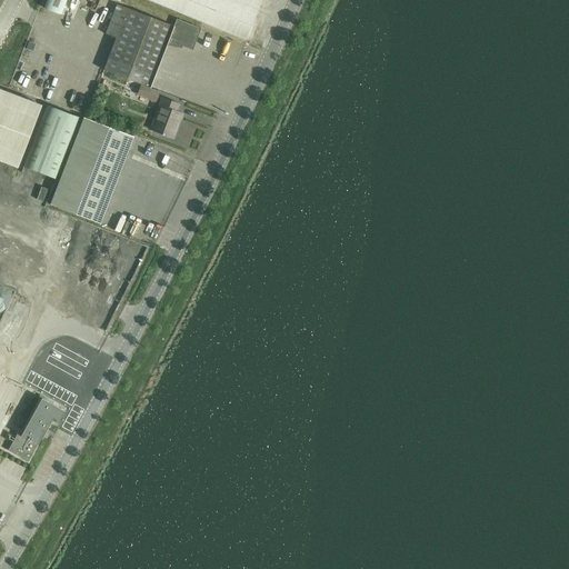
[(47,0),(45,8),(60,15),(66,0),(47,0)]
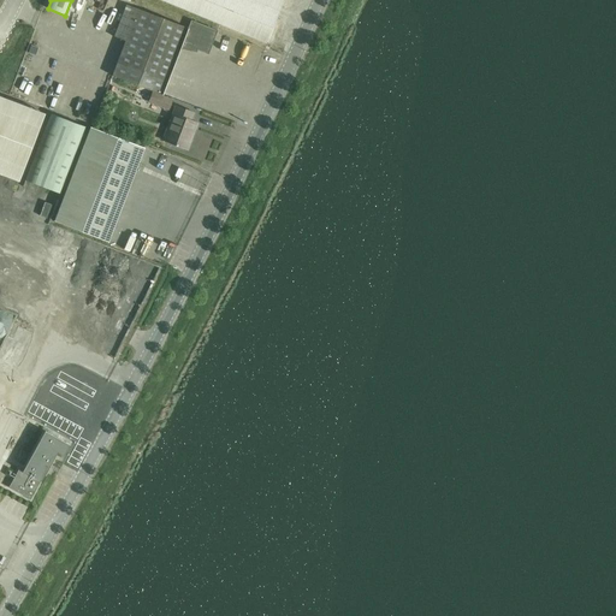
[(160,0),(266,43),(283,0),(160,0)]
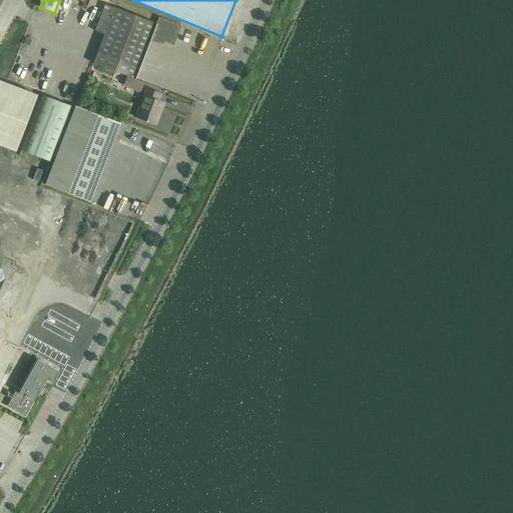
[(105,4),(95,31),(104,34),(93,63),(135,79),(149,41),(163,44),(164,42),(173,46),(181,26),(159,17),(156,24),(105,4)]
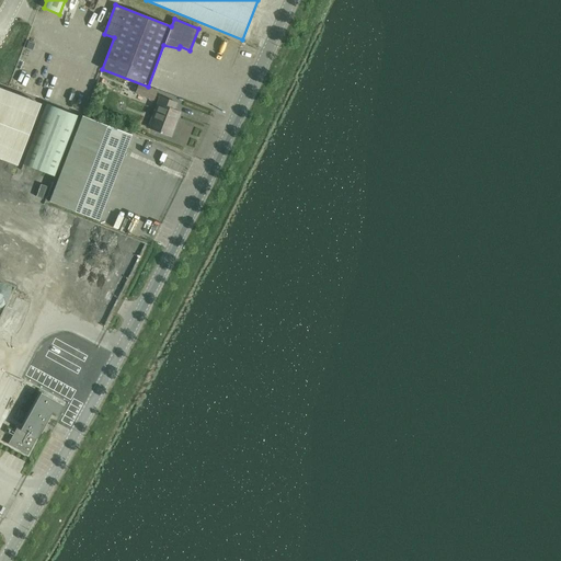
[(151,129),(161,134),(161,133),(169,136),(174,121),(176,122),(180,112),(174,110),(176,103),(160,96),(153,113),(157,114),(151,129)]
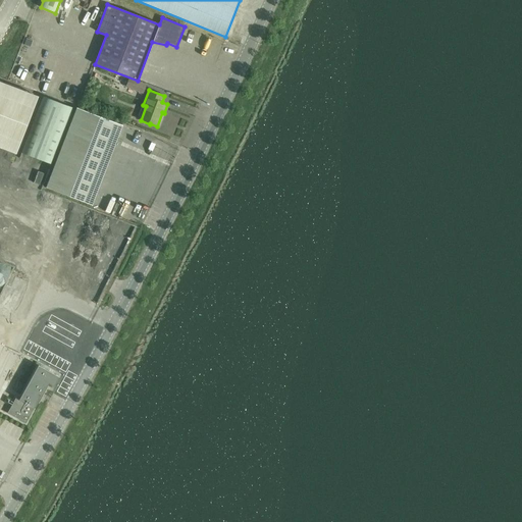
[(20,155),(49,166),(70,110),(42,99),(20,155)]
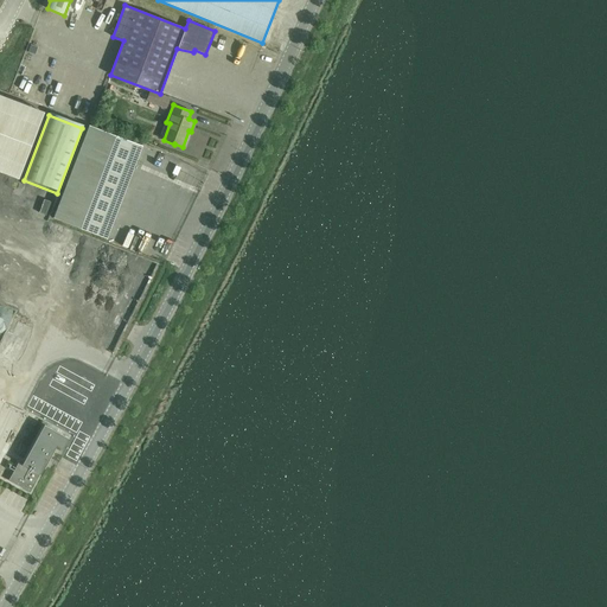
[(89,126),(53,218),(107,238),(142,146),(89,126)]
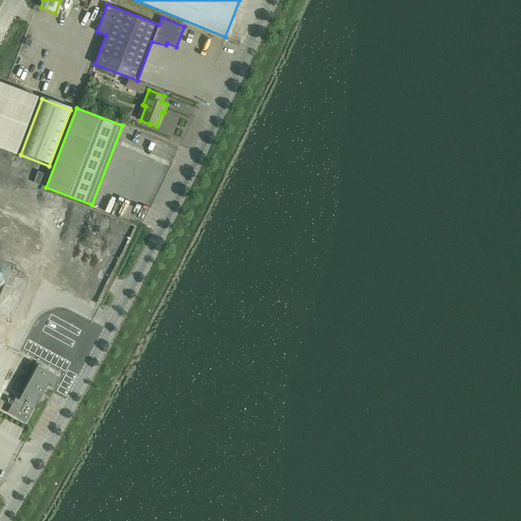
[(8,412),(25,422),(48,381),(53,384),(57,377),(50,373),(54,367),(61,371),(73,350),(52,339),(41,359),(42,360),(20,399),(16,397),(8,412)]
